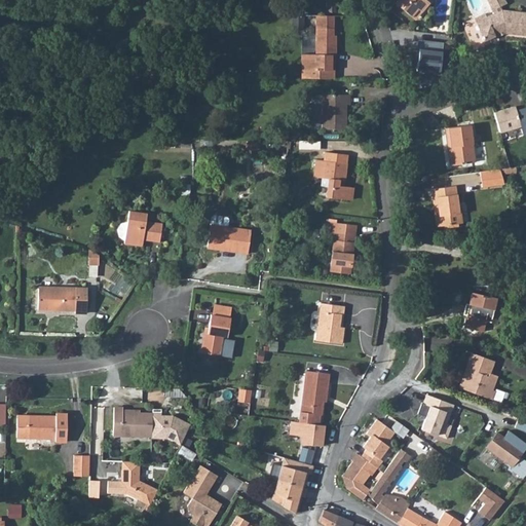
[(400,0),(397,5),(416,21),(430,5),(424,0),(400,0)]
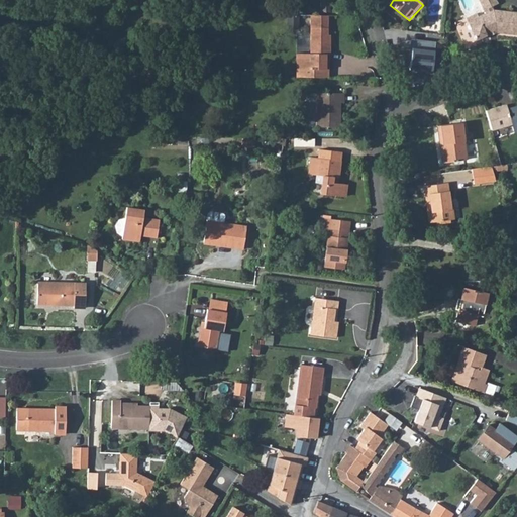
[(478,15),(466,21),(477,42),(493,34),(516,36),(516,15),(496,13),(494,9),(499,6),(496,0),(478,0),(486,16),(480,19),(478,15)]
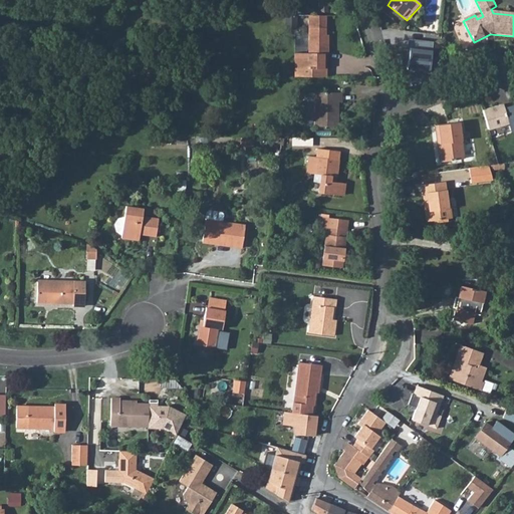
[(311,52),(297,52),(297,67),(329,67),(329,57),(327,56),(327,51),(331,51),(331,34),(329,34),(329,27),(311,26),(311,33),(311,52)]
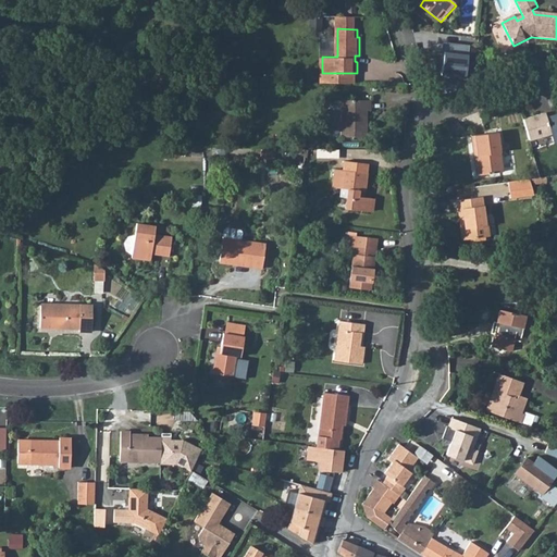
[(344,97),(344,134),(369,135),(369,109),(372,109),(373,98),(344,97)]
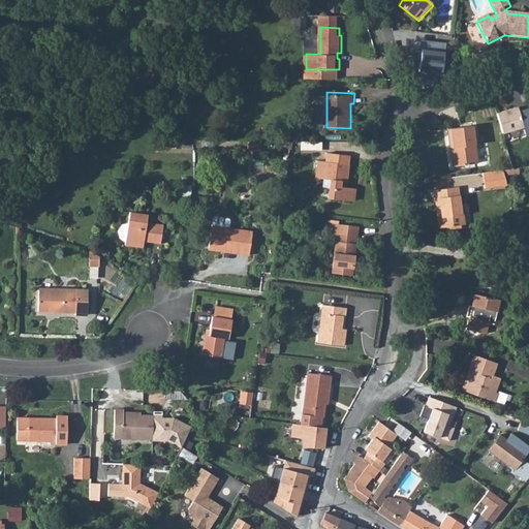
[(528,124),(528,106),(520,111),(518,106),(496,113),(503,133),(528,124)]
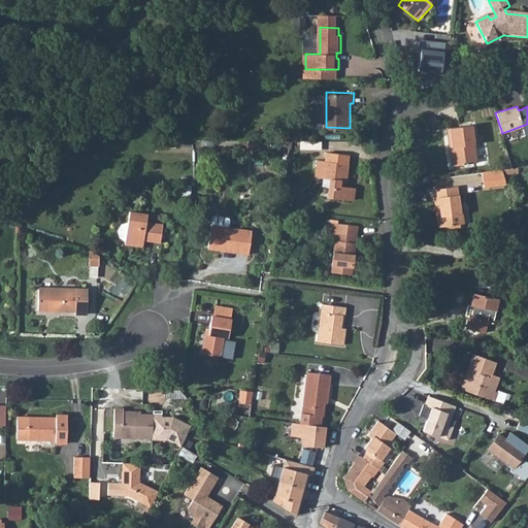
[(446,127),(450,164),(475,161),(471,124),(446,127)]
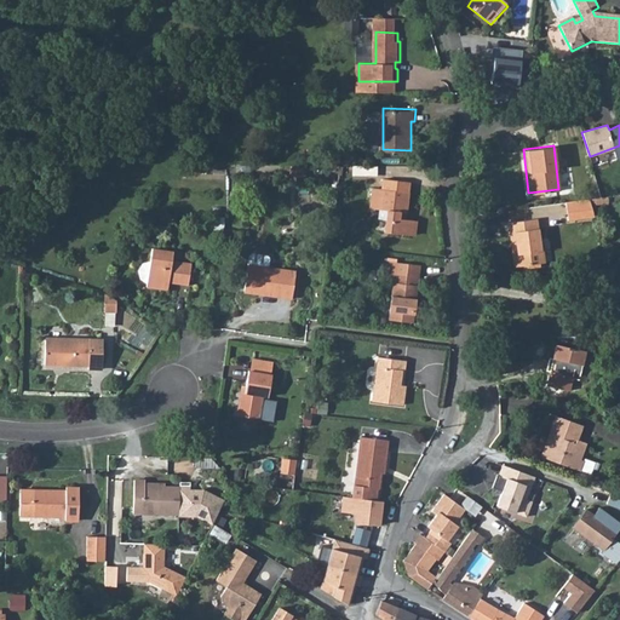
[(372,208),(383,210),(390,211),(389,219),(388,233),(414,236),(417,222),(401,219),(402,212),(408,213),(411,191),(412,182),(385,179),(384,189),(374,188),(372,208)]
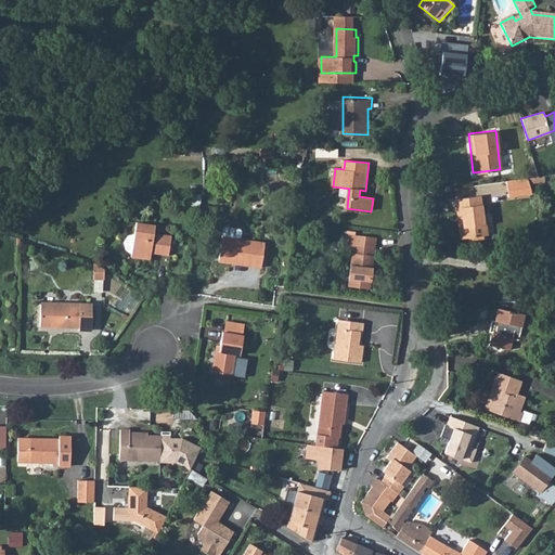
[(528,178),(507,180),(510,196),(533,194),(528,178)]
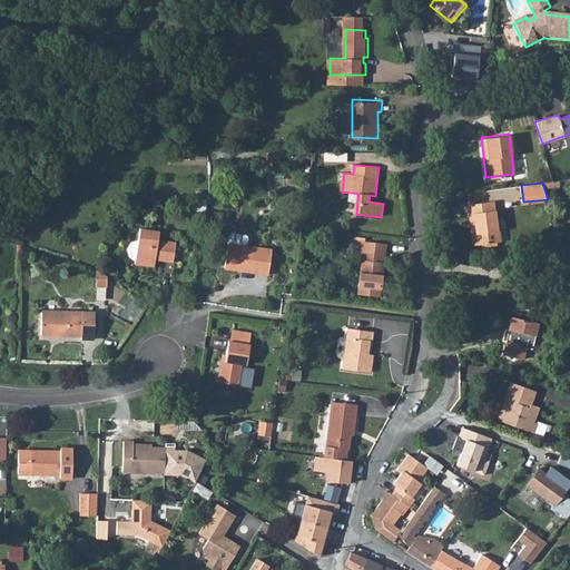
[(467,203),(469,222),(473,222),(475,243),(498,241),(494,199),(467,203)]
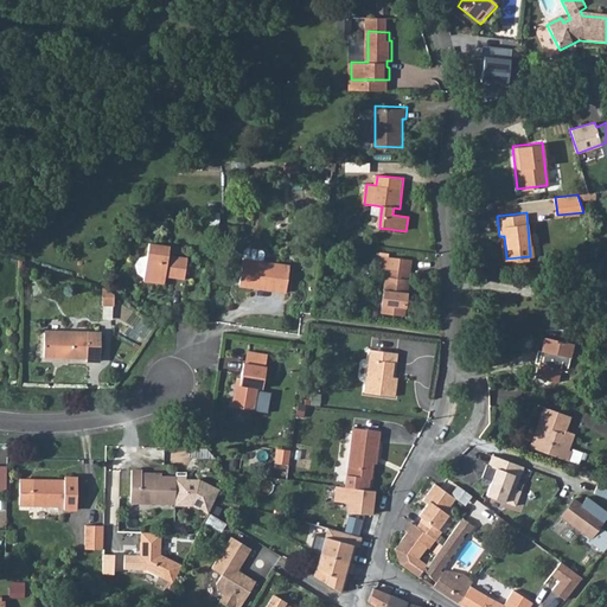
[(140,280),(155,282),(157,275),(163,275),(181,278),(184,257),(165,255),(166,246),(146,243),(140,280)]
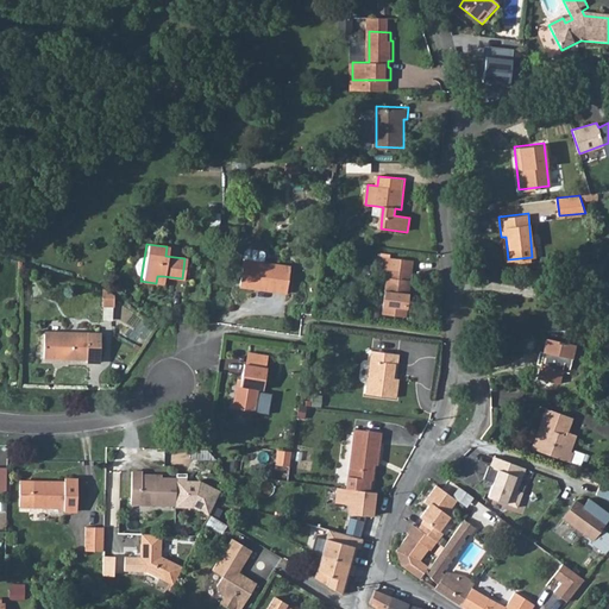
[(242,258),(238,282),(255,284),(253,289),(286,294),(289,267),(261,262),(262,255),(259,252),(245,250),(243,251),(242,258)]
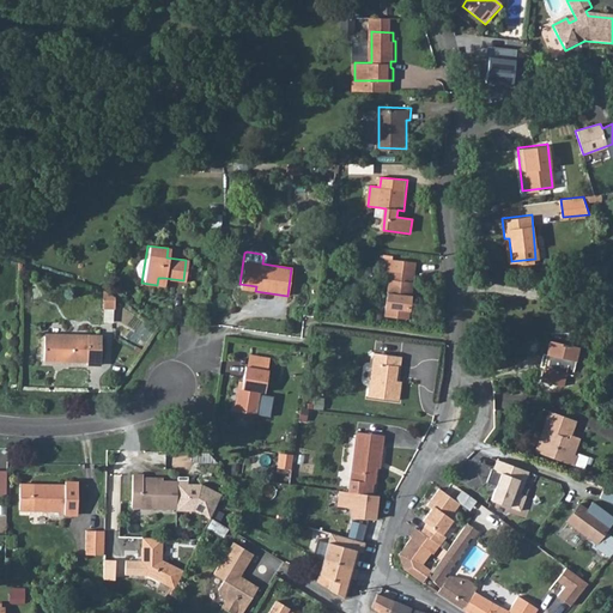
[(382,271),(390,272),(390,271),(416,274),(417,263),(384,259),(382,271)]
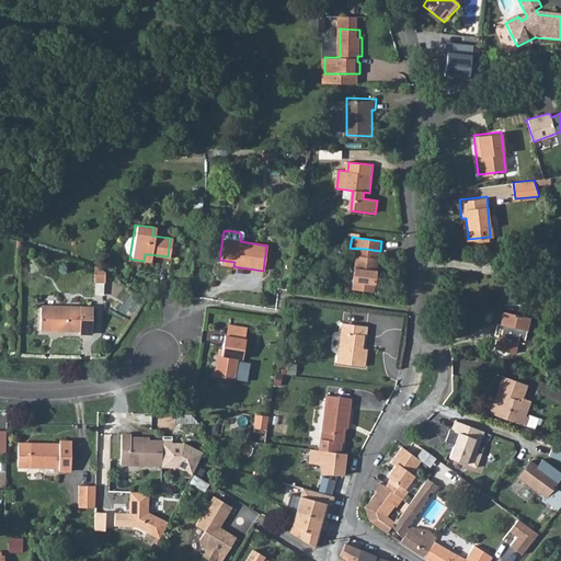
[(357,248),(357,249),(352,290),(374,294),(380,251),(357,248)]
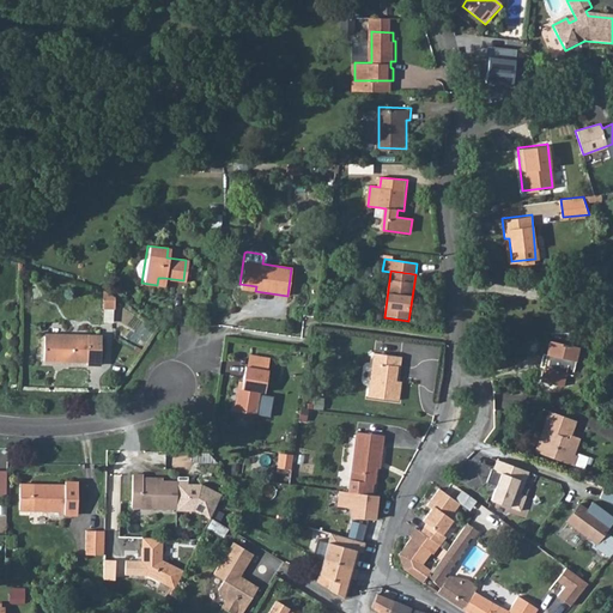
[(120,293),(108,285),(108,307),(120,307),(120,293)]
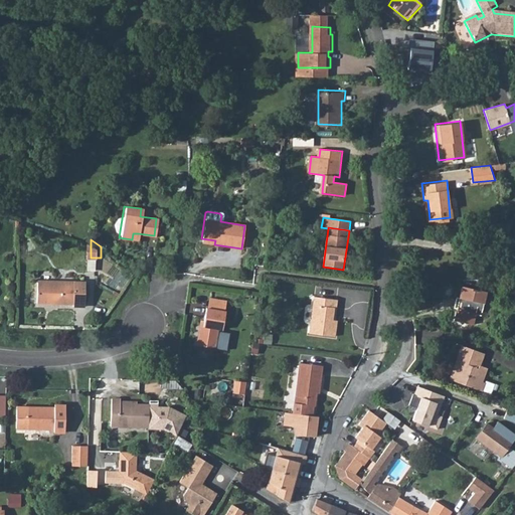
[(40,281),(39,303),(74,304),(74,307),(87,307),(88,282),(40,281)]
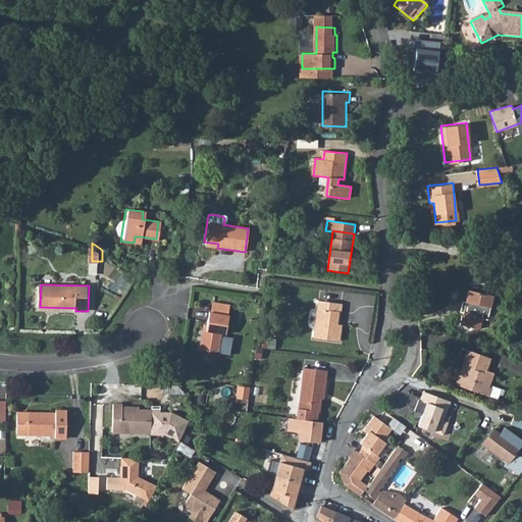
[(490,298),(466,293),(458,327),(477,331),(480,320),(485,322),(490,298)]
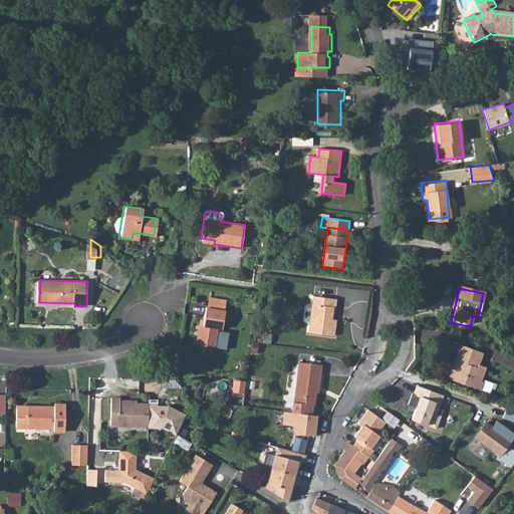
[(314,296),(309,332),(334,335),(336,320),(332,319),(333,308),(335,308),(336,299),(314,296)]
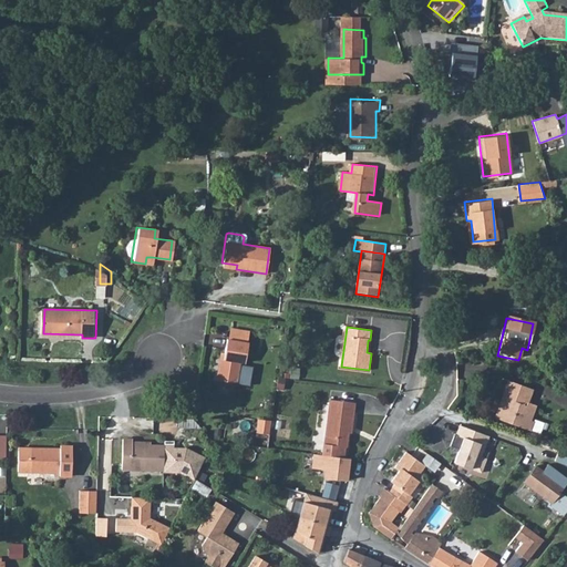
[(222,359),(218,380),(239,383),(251,385),(255,367),(243,364),(243,362),(247,363),(249,343),(228,340),(225,360),(222,359)]
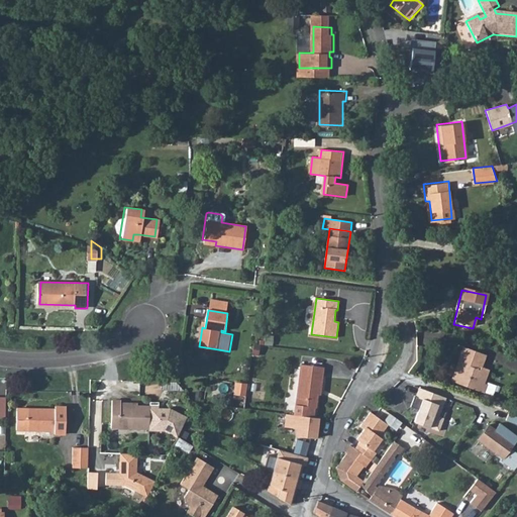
[(450,380),(476,389),(479,381),(483,383),(488,369),(481,366),(486,353),(462,345),(457,358),(460,359),(457,367),(455,366),(450,380)]
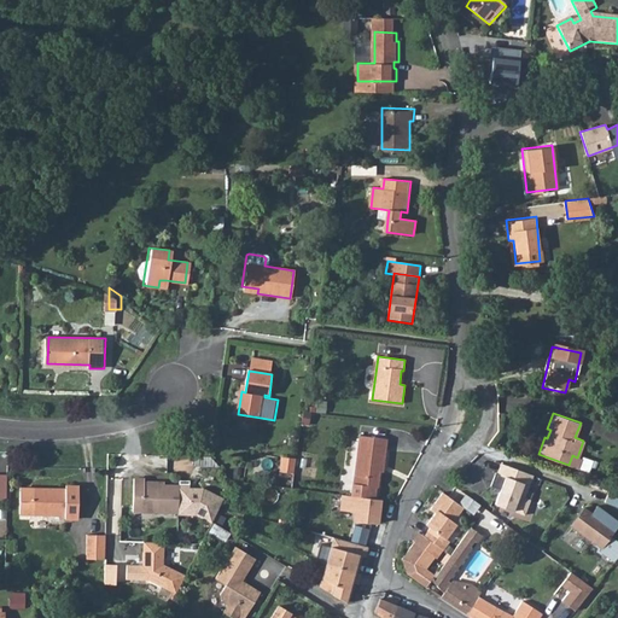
[(354,484),(353,496),(362,497),(375,499),(378,487),(379,487),(382,466),(385,466),(388,439),(361,436),(355,484),(354,484)]
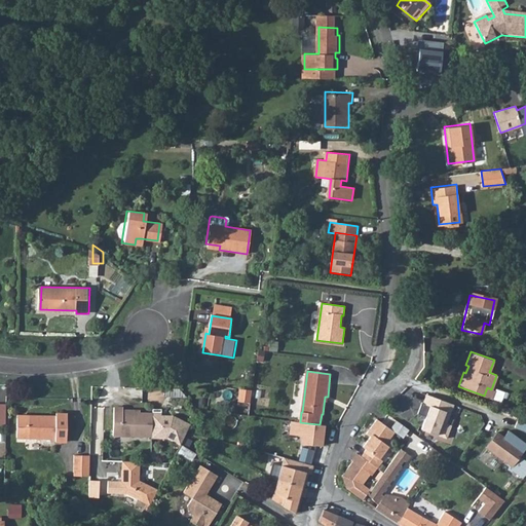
[(241,403),(252,404),(253,391),(243,389),(241,403)]
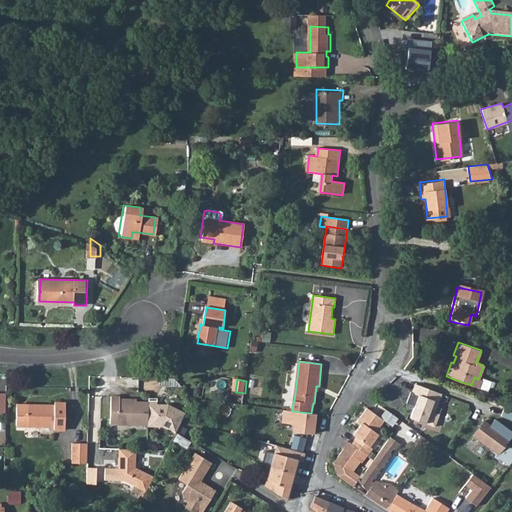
[(435,413),(441,394),(413,383),(410,392),(417,395),(409,418),(434,427),(439,415),(435,413)]
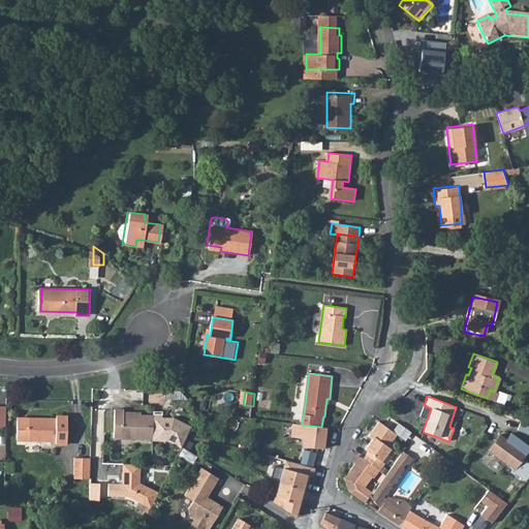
[(154,415),(124,413),(124,410),(116,409),(115,437),(154,439),(154,415)]
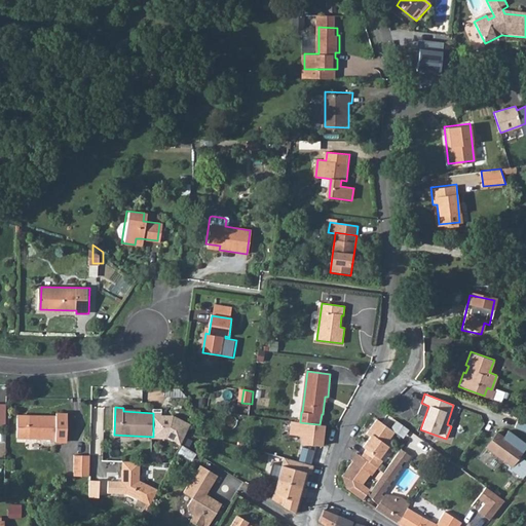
[(153,413),(153,437),(153,438),(167,439),(182,445),(188,434),(193,424),(179,417),(178,419),(170,415),(162,415),(162,408),(154,408),(153,413)]
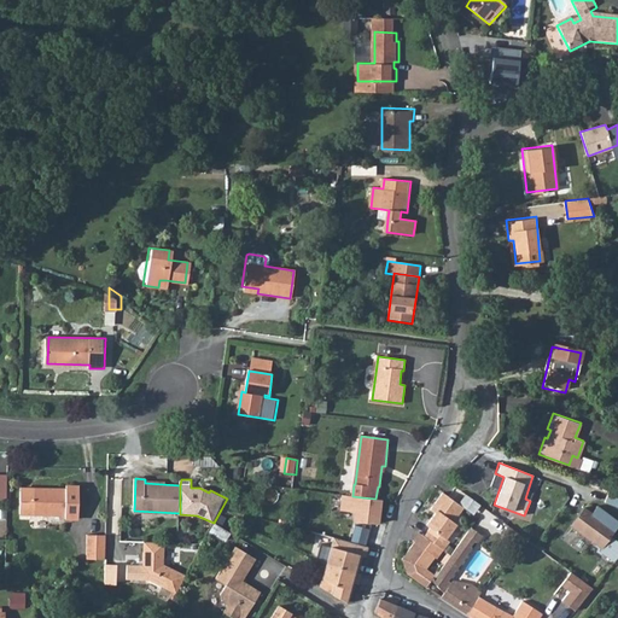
[(22,491),(21,514),(65,516),(65,519),(79,519),(80,487),(66,485),(66,489),(34,488),(34,491),(22,491)]
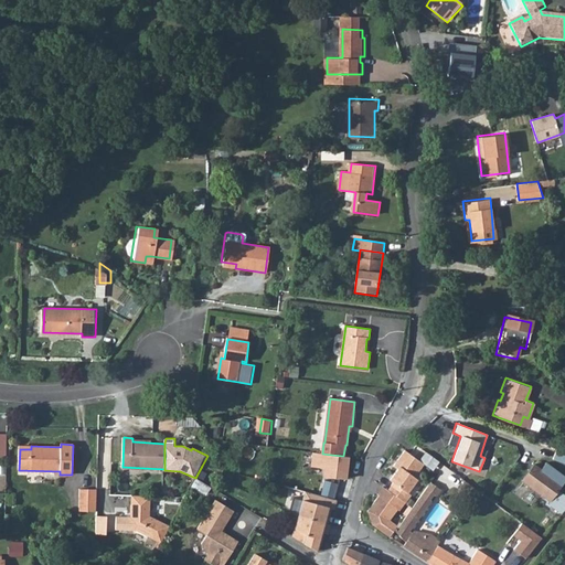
[(418,460),(404,449),(393,466),(397,468),(390,479),(393,482),(387,490),(393,493),(387,501),(380,496),(369,510),(372,524),(390,536),(395,530),(398,525),(390,519),(397,508),(400,510),(411,493),(407,491),(417,479),(414,477),(424,464),(423,462),(418,460)]
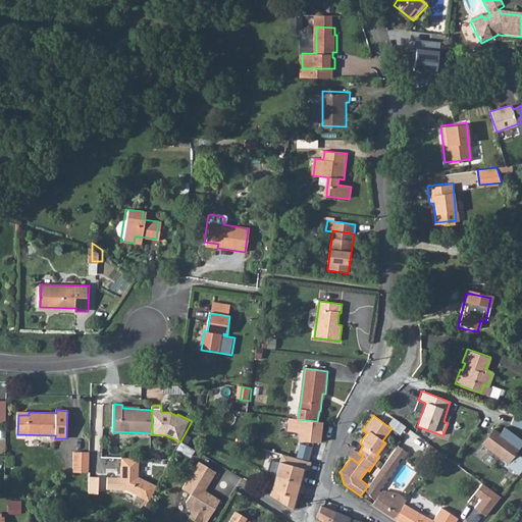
[(521,417),(514,415),(511,424),(521,428),(521,417)]
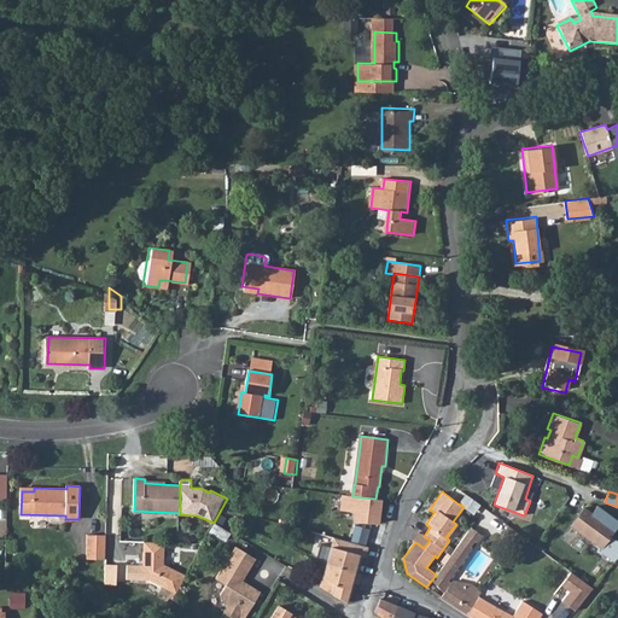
[(465,494),(458,503),(462,506),(464,507),(473,514),(481,505),(471,497),(465,494)]
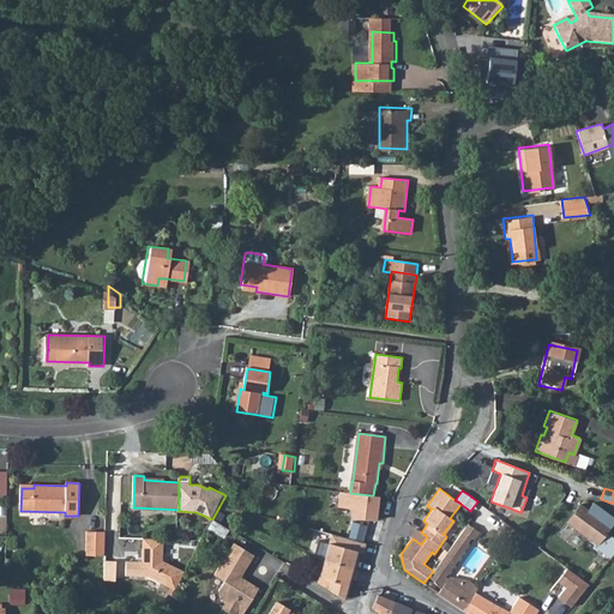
[(377,521),(379,497),(373,495),(360,494),(350,493),(342,492),(339,506),(354,507),(353,517),(377,521)]
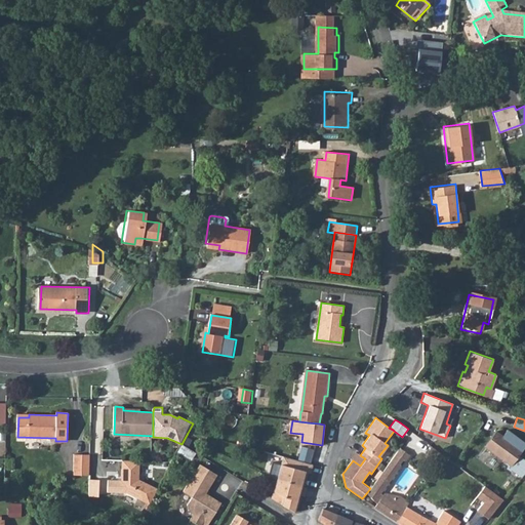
[(496,430),(484,448),(511,467),(524,447),(524,443),(507,431),(502,435),(496,430)]
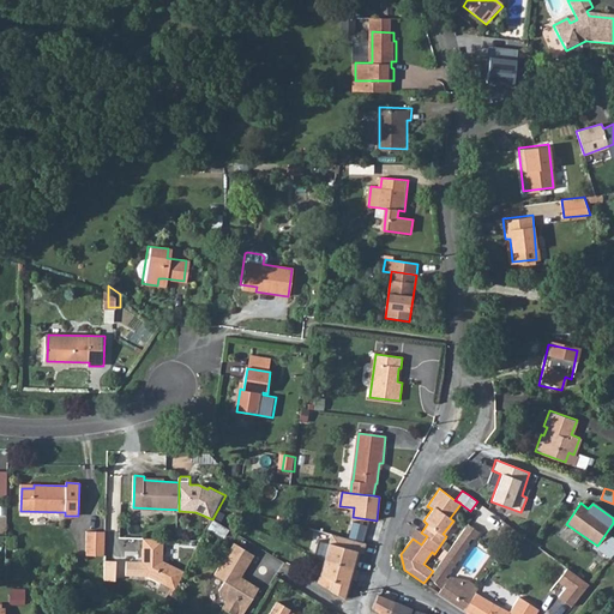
[(512,542),(519,533),(505,522),(498,531),(512,542)]
